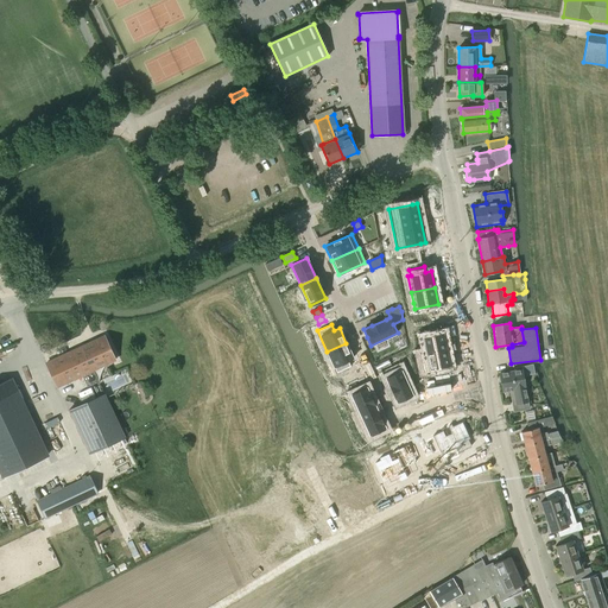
[(443,333),(423,337),(426,353),(447,349),(443,333)]
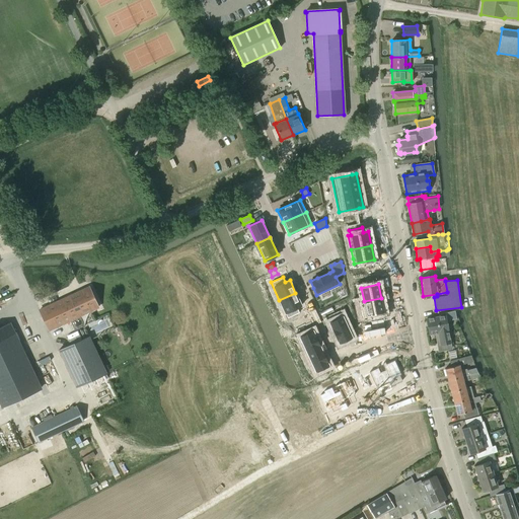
[(88,287),(39,309),(49,330),(70,320),(74,330),(84,325),(80,316),(98,307),(88,287)]
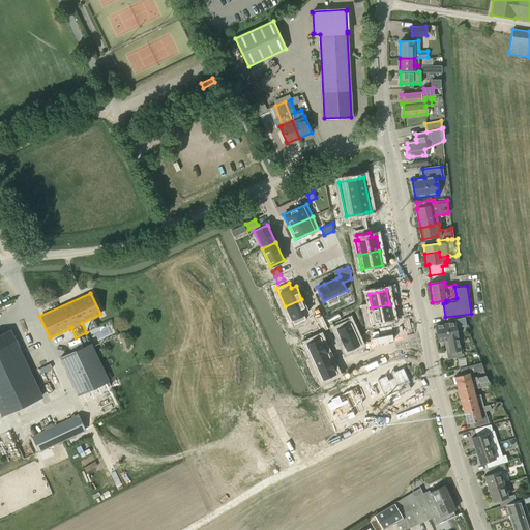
[(301,299),(285,306),(293,325),(305,319),(303,315),(307,313),(301,299)]
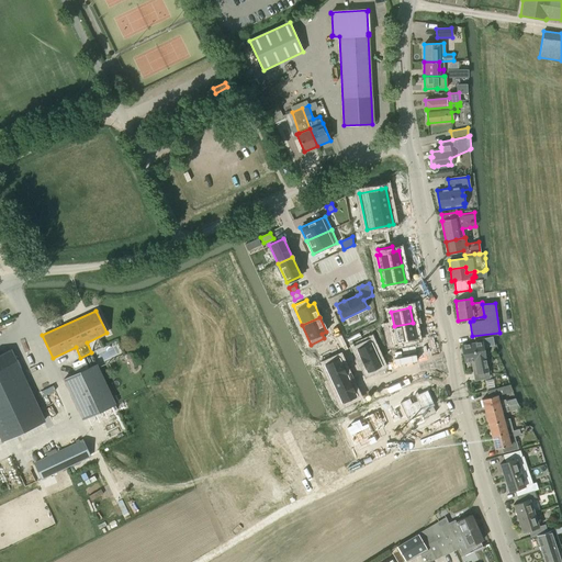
[(394,326),(389,327),(392,343),(416,338),(413,323),(394,326)]
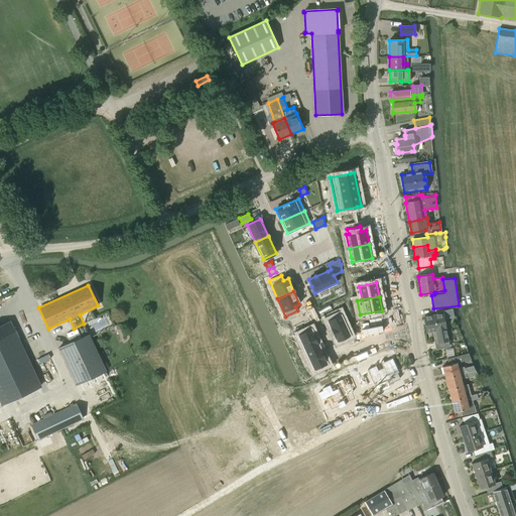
[(328,305),(321,307),(325,313),(330,310),(328,305)]
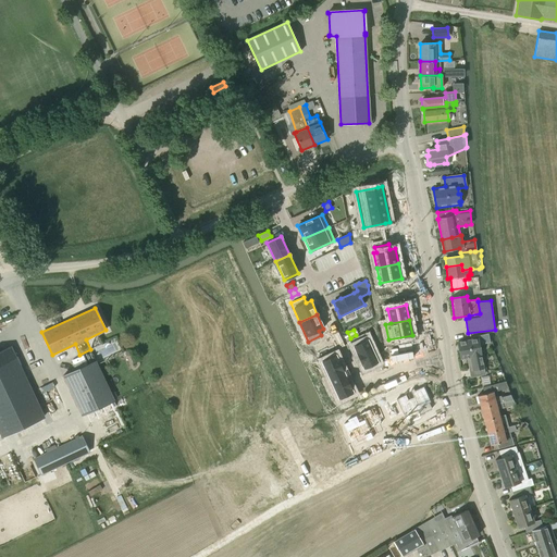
[(364,333),(350,339),(361,362),(375,356),(364,333)]
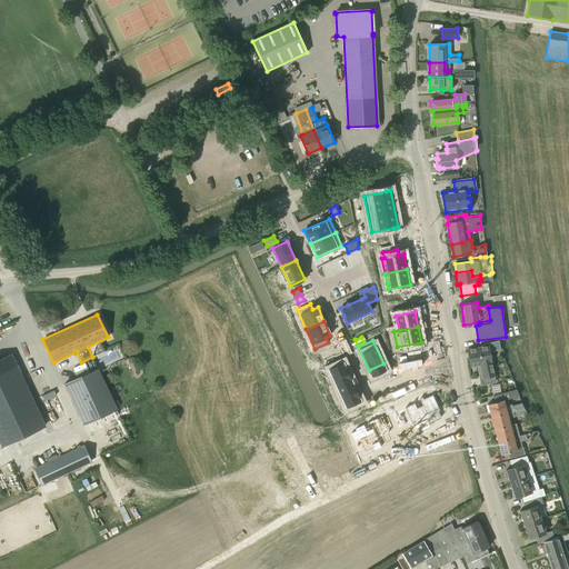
[(470,366),(480,365),(483,377),(493,375),(491,363),(490,359),(493,358),(491,349),(488,349),(488,347),(468,350),(470,366)]
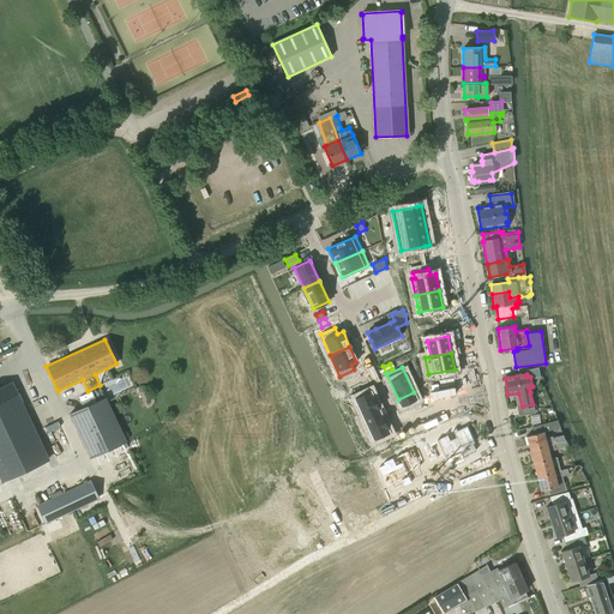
[(353,377),(342,381),(344,389),(356,384),(353,377)]
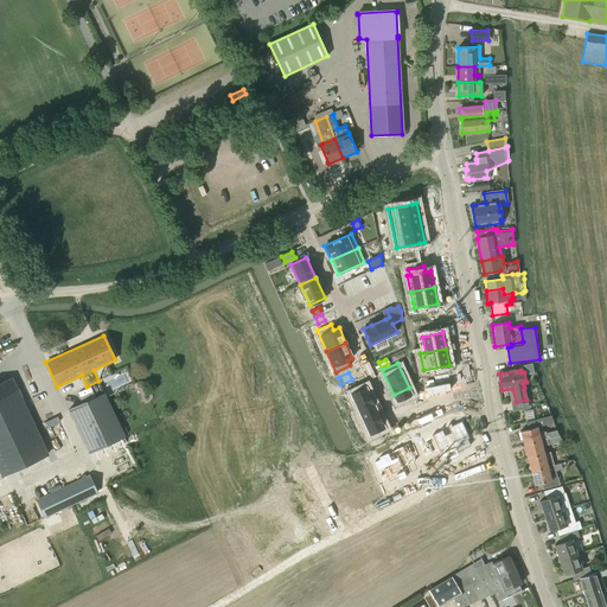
[(11,378),(0,383),(0,471),(4,479),(49,458),(11,378)]
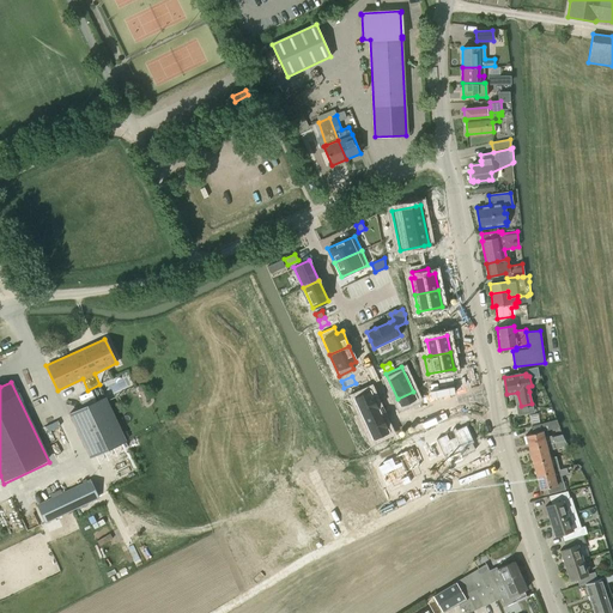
[(356,383),(344,388),(347,394),(358,389),(356,383)]
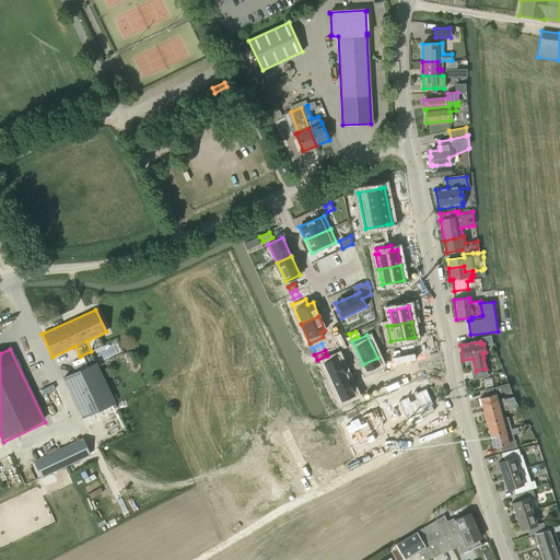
[(396,354),(391,358),(394,363),(399,361),(396,354)]
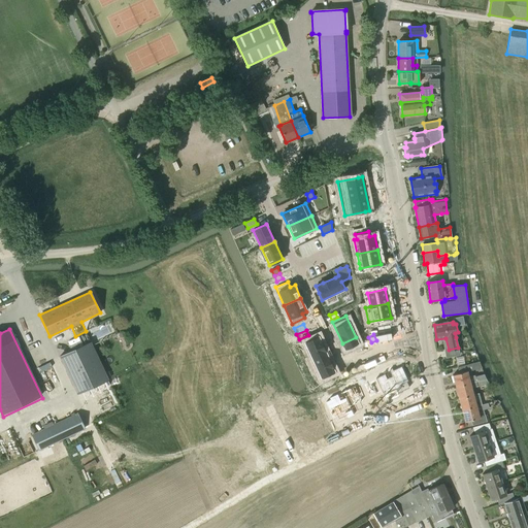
[(319,336),(304,342),(314,361),(327,354),(319,336)]
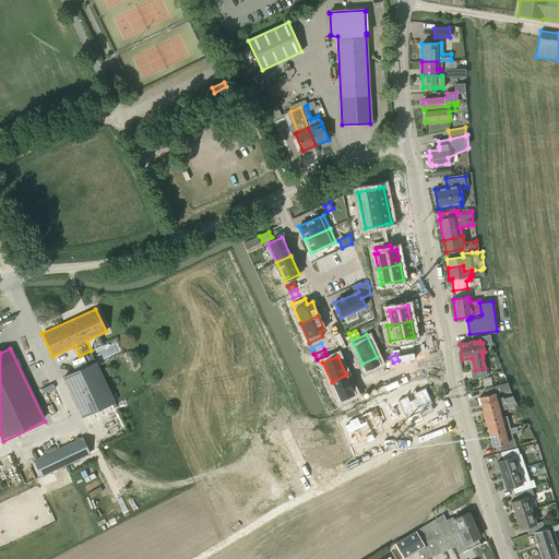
[(95,361),(62,377),(82,417),(115,402),(95,361)]
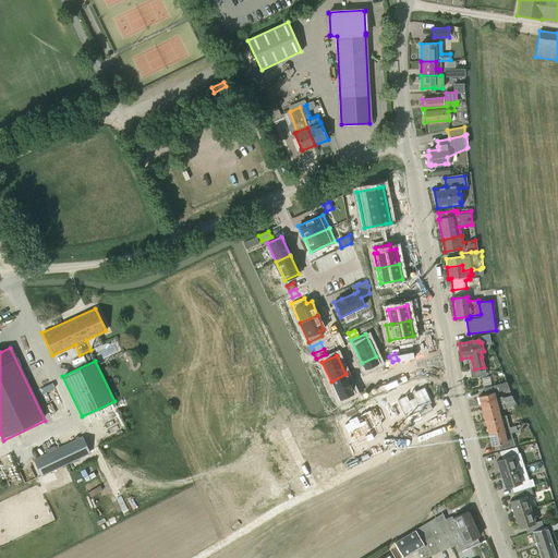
[(346,374),(331,381),(339,399),(353,392),(346,374)]
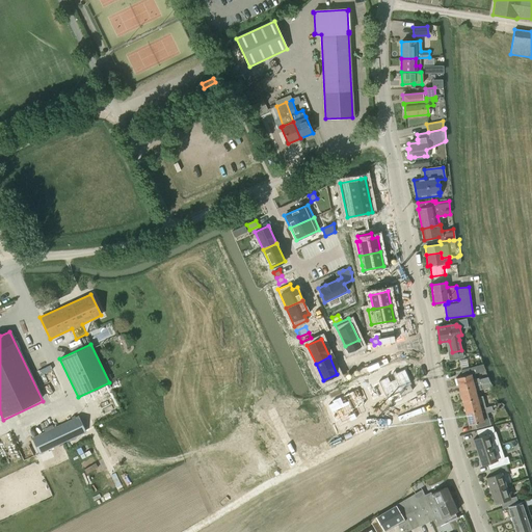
[(456,378),(459,390),(489,381),(487,377),(479,379),(478,378),(473,379),(471,374),(485,371),(482,364),(460,370),(462,376),(456,378)]
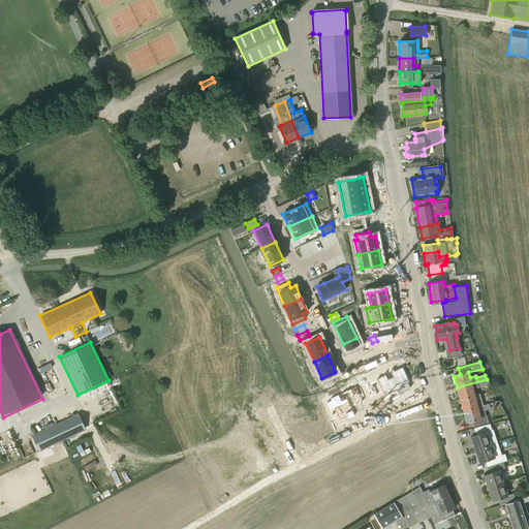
[(383,376),(374,380),(381,395),(382,395),(382,396),(397,390),(398,392),(408,386),(407,383),(409,382),(402,368),(394,372),(393,370),(382,374),(383,376)]
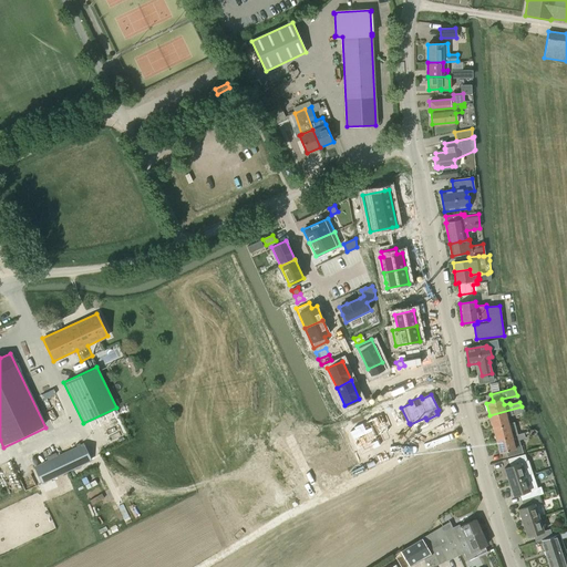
[(522,406),(490,415),(493,428),(508,424),(507,416),(524,412),(522,406)]
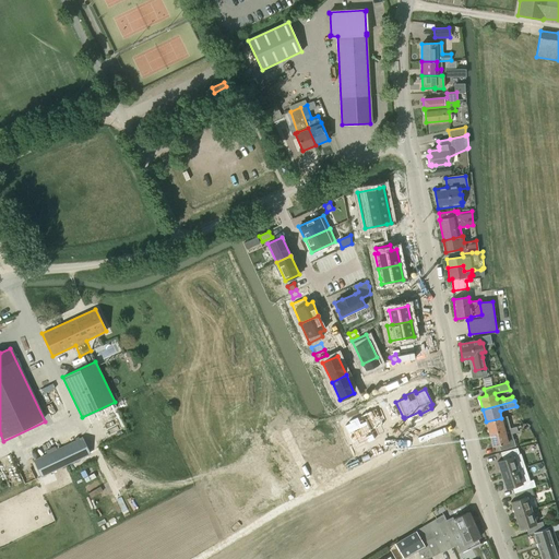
[(349,425),(346,427),(353,443),(366,438),(368,443),(376,440),(375,438),(371,431),(383,426),(377,409),(348,423),(349,425)]
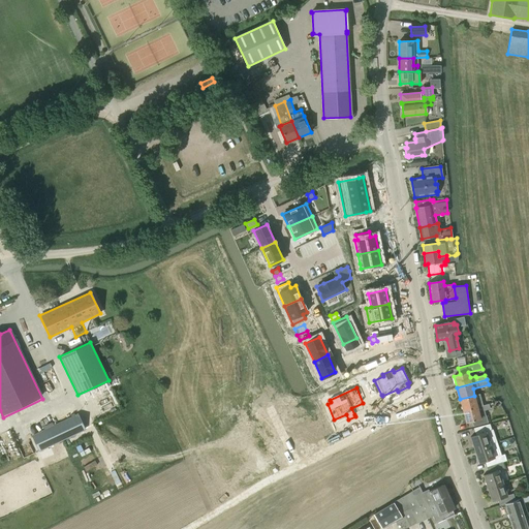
[(474,396),(460,399),(463,411),(489,404),(490,404),(488,399),(481,401),(476,402),(474,396)]
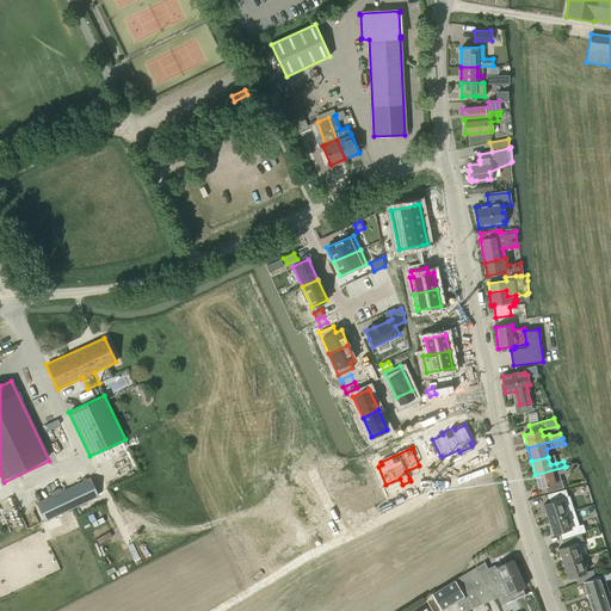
[(565,467),(535,475),(538,488),(545,487),(547,492),(563,488),(561,480),(559,474),(566,473),(565,467)]
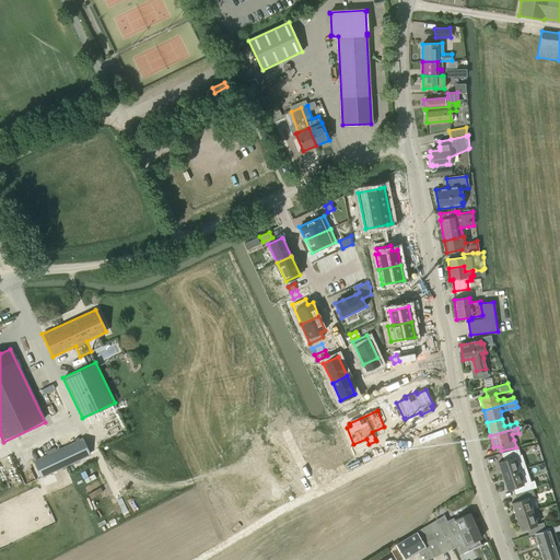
[(82,439),(34,461),(41,476),(90,454),(82,439)]
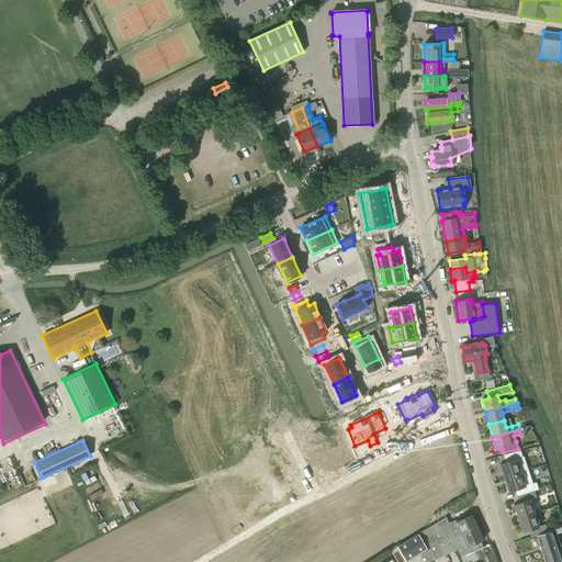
[(499,464),(504,478),(528,470),(524,456),(521,457),(520,450),(503,454),(505,462),(499,464)]
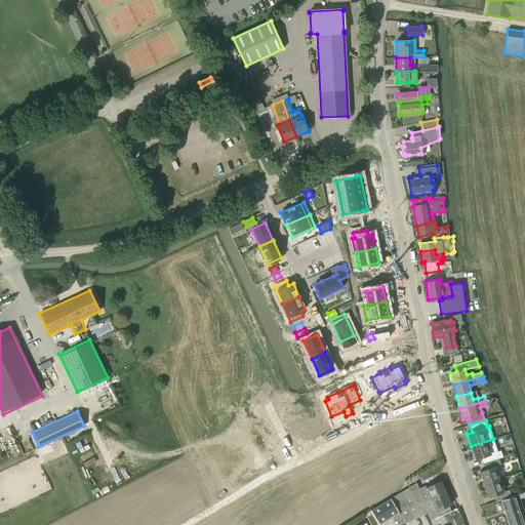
[(483,463),(498,458),(503,456),(501,449),(497,451),(493,439),(471,446),(475,459),(481,457),(483,463)]
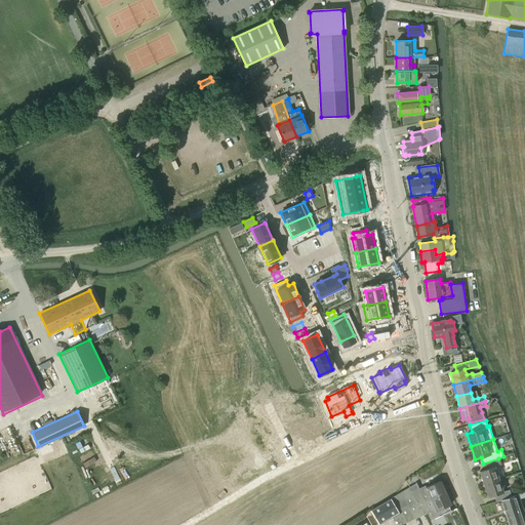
[(484,484),(499,479),(494,467),(500,465),(498,458),(483,463),(485,470),(479,472),(484,484)]
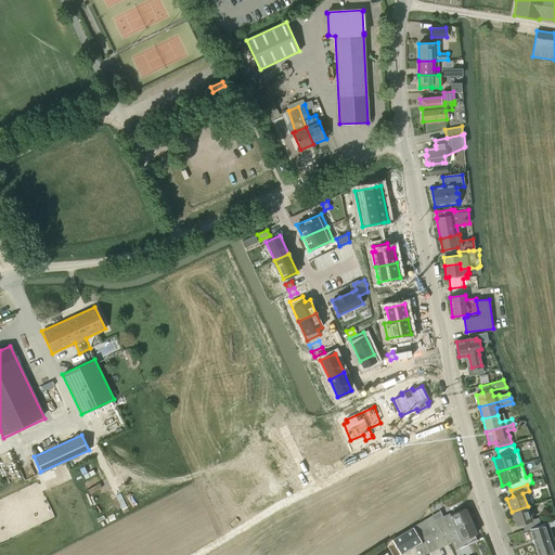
[(529,529),(541,525),(538,518),(532,519),(528,506),(512,512),(516,526),(521,524),(524,530),(529,529)]
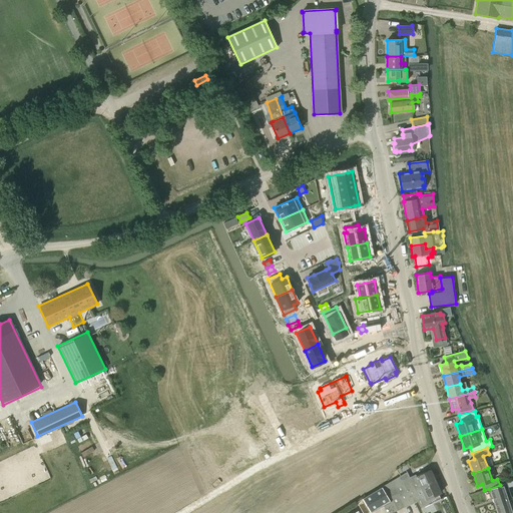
[(407,472),(405,473),(399,477),(401,483),(410,479),(415,490),(420,488),(436,481),(430,470),(416,476),(415,475),(409,477),(407,472)]
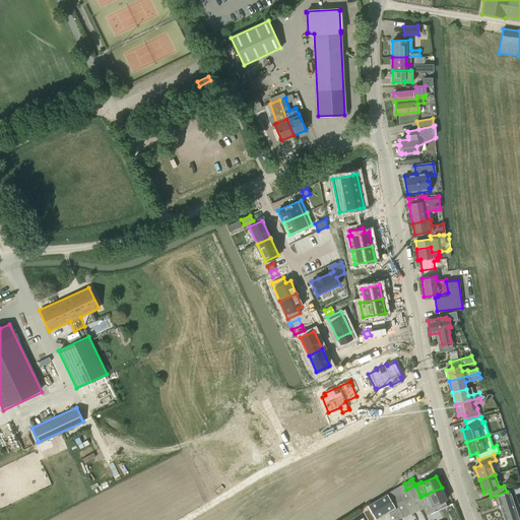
[(430,514),(431,514),(447,506),(444,501),(447,500),(442,488),(426,495),(420,497),(415,485),(406,490),(404,483),(386,494),(368,505),(375,518),(388,512),(390,515),(394,513),(397,519),(425,508),(427,512),(428,513),(429,514),(430,514)]
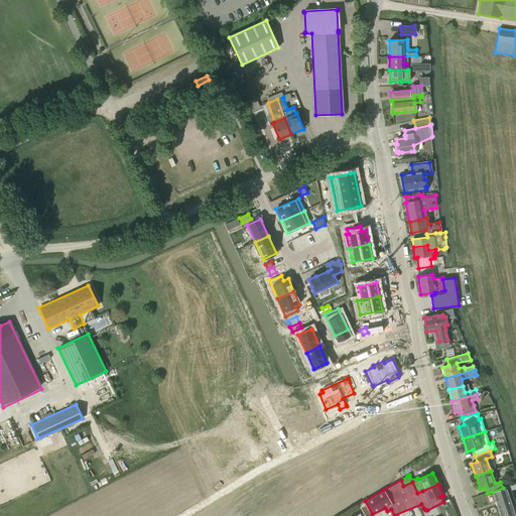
[(492,492),(497,505),(504,503),(505,505),(510,503),(515,501),(509,486),(506,487),(503,488),(492,492)]
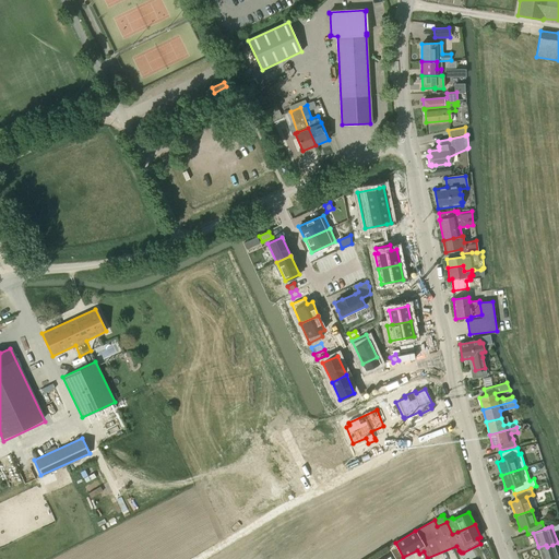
[(552,545),(547,547),(546,545),(538,547),(542,558),(558,558),(558,557),(558,556),(558,543),(552,546),(552,545)]
